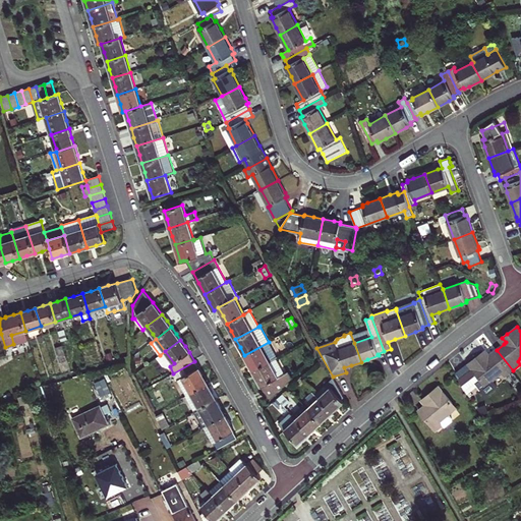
[(277,357),(269,342),(244,355),(248,362),(253,370),(276,358),(277,357)]
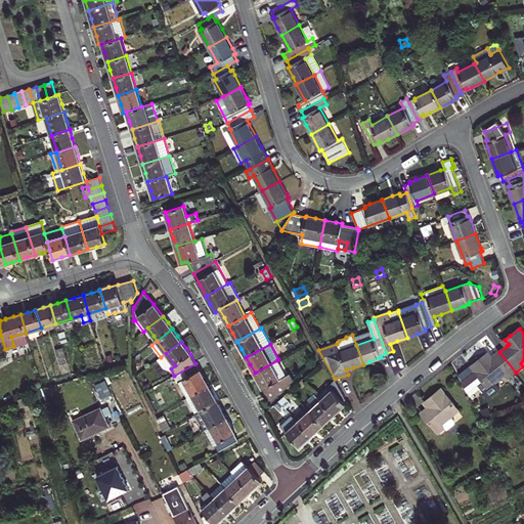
[(60,364),(68,362),(63,348),(55,350),(60,364)]
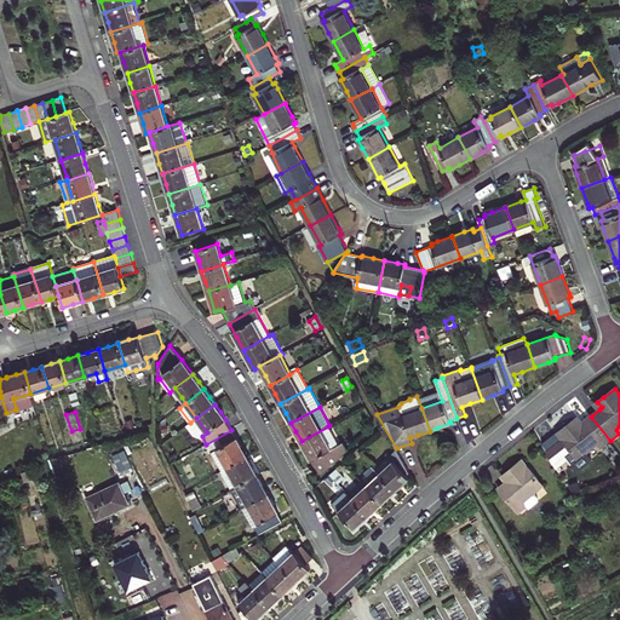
[(610,441),(591,417),(583,423),(580,425),(575,419),(564,428),(543,445),(556,469),(568,459),(578,471),(592,460),(586,453),(598,445),(602,448),(610,441)]
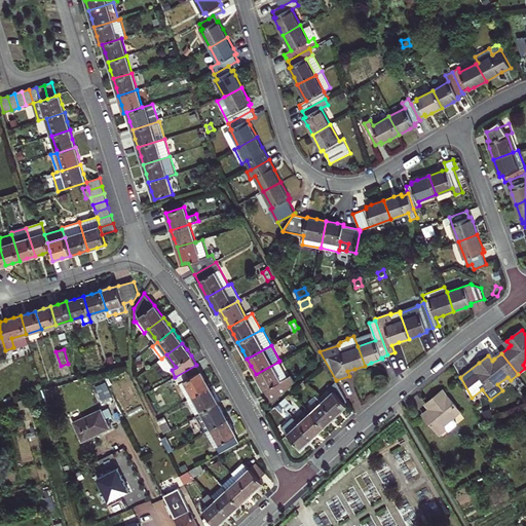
[(287,377),(278,362),(256,374),(263,388),(271,404),(295,381),(292,375),(287,377)]
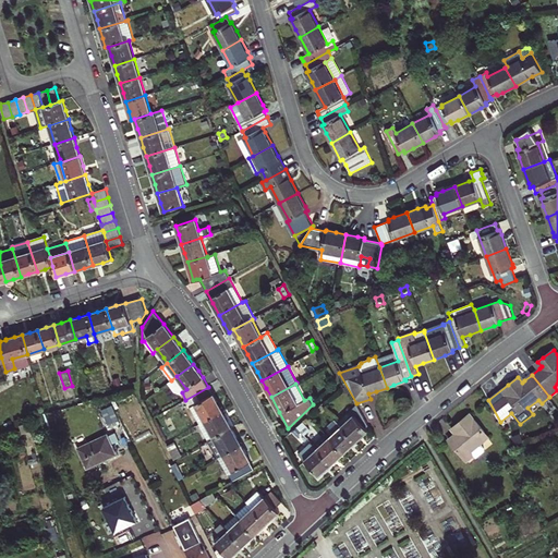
[(185,400),(199,424),(222,411),(218,402),(213,395),(208,387),(185,400)]
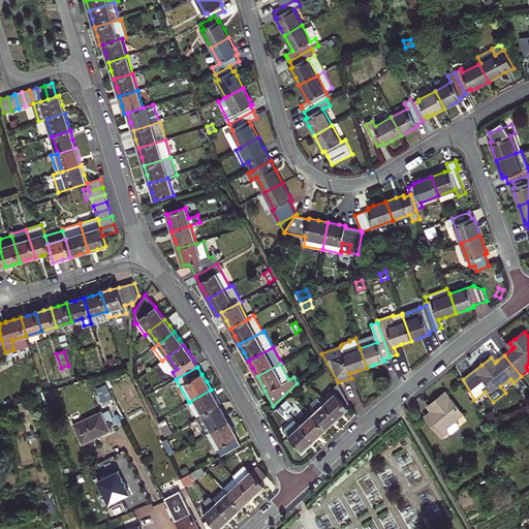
[(105,384),(96,389),(102,403),(112,399),(105,384)]
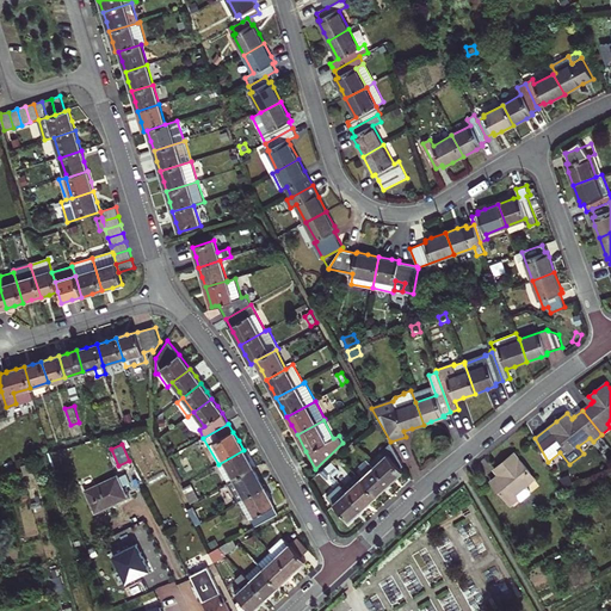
[(374,467),(389,483),(396,477),(403,471),(401,468),(403,466),(392,444),(370,463),(374,467)]
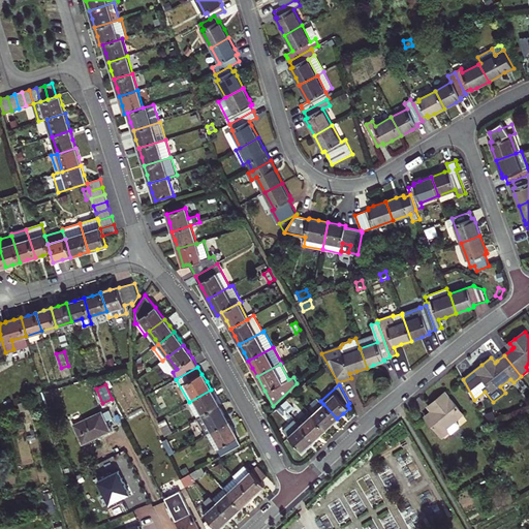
[(204,415),(220,405),(216,398),(211,390),(189,402),(198,417),(204,415)]
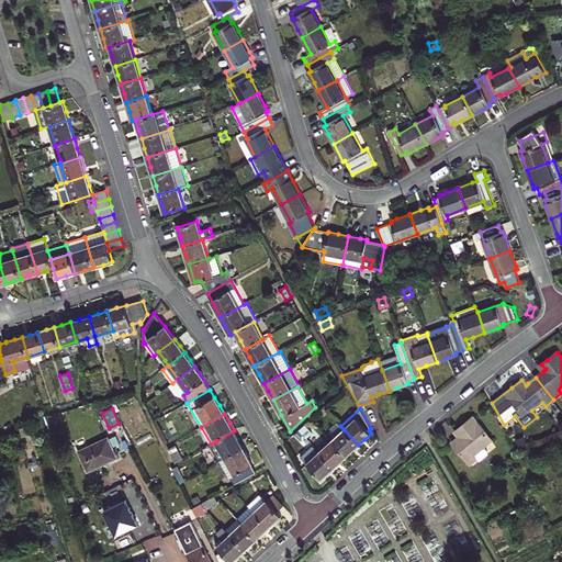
[(460,436),(452,442),(471,464),(479,459),(481,461),(489,454),(489,451),(485,447),(493,440),(474,416),(462,426),(459,429),(462,434),(460,436)]
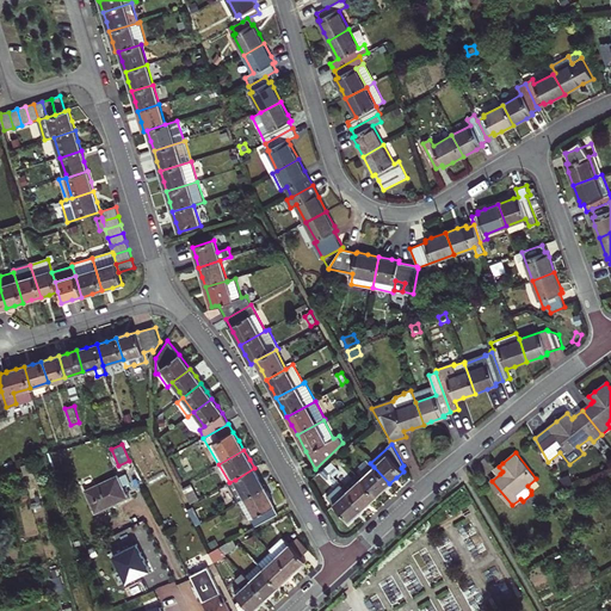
[(358,476),(360,480),(374,467),(370,463),(368,461),(356,474),(358,476)]
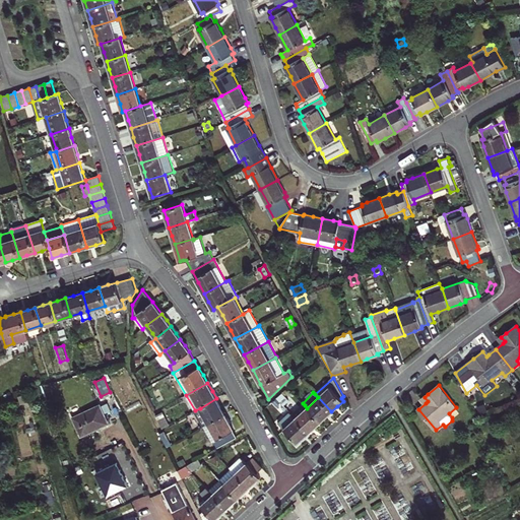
[(282,393),(277,398),(284,405),(289,401),(282,393)]
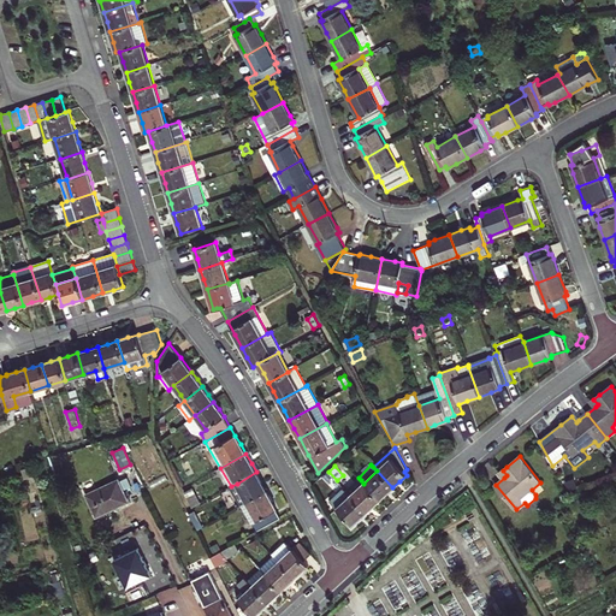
[(386,493),(392,487),(377,471),(363,484),(379,499),(386,493)]
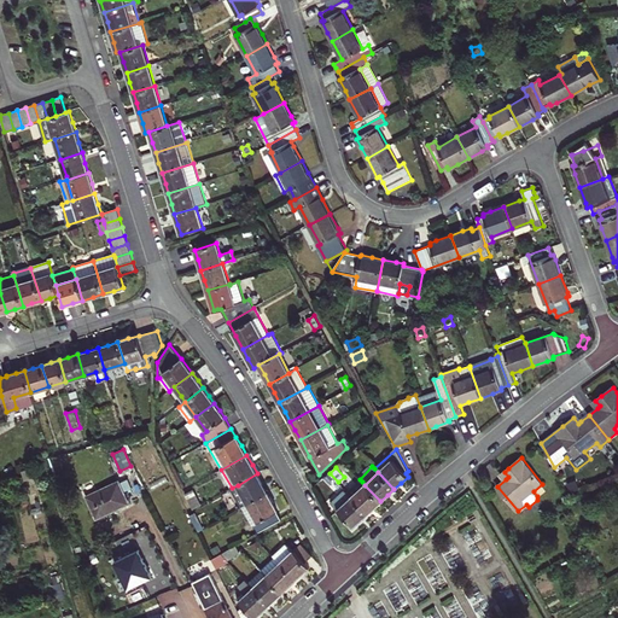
[(248,503),(268,493),(262,483),(257,473),(238,485),(248,503)]
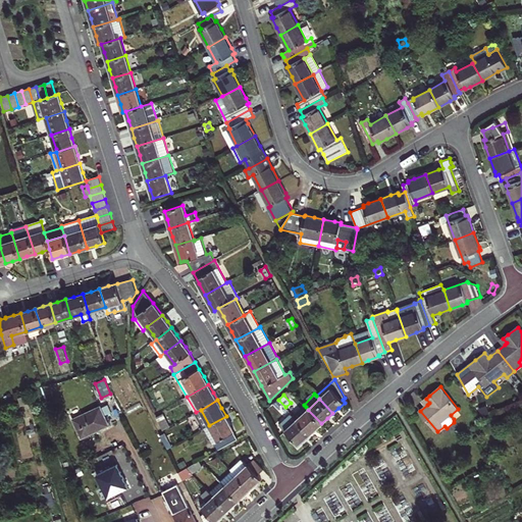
[(280,409),(283,406),(277,400),(274,403),(280,409)]
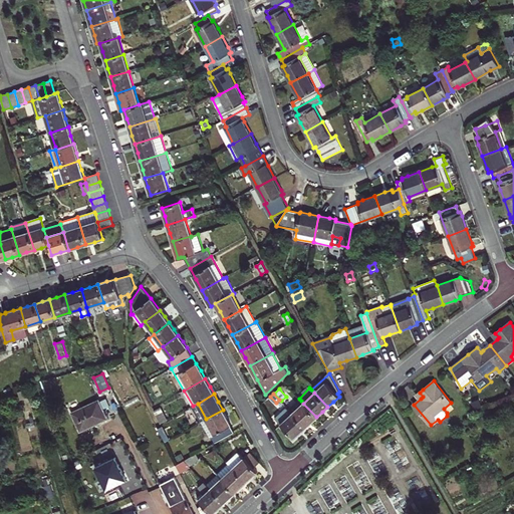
[(479,400),(472,402),(475,409),(482,407),(479,400)]
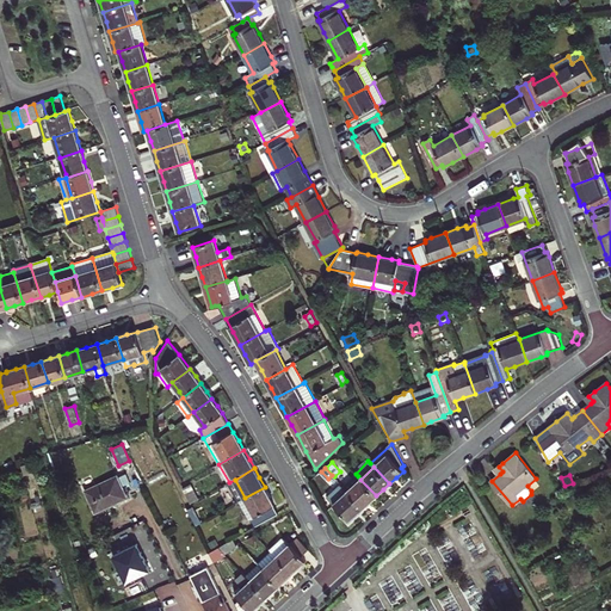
[(96,512),(127,498),(117,476),(86,491),(96,512)]
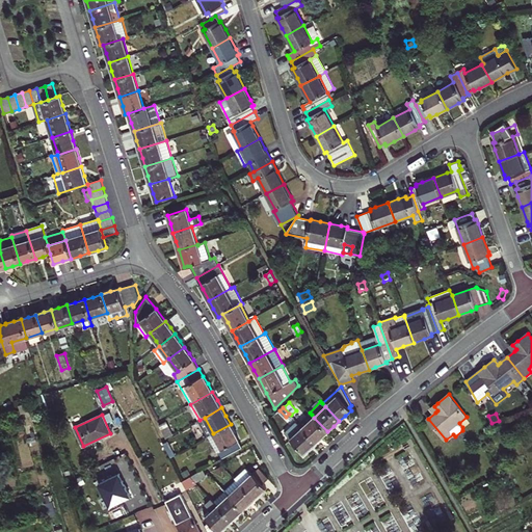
[(321,437),(327,431),(314,418),(312,415),(300,426),(316,443),(321,437)]
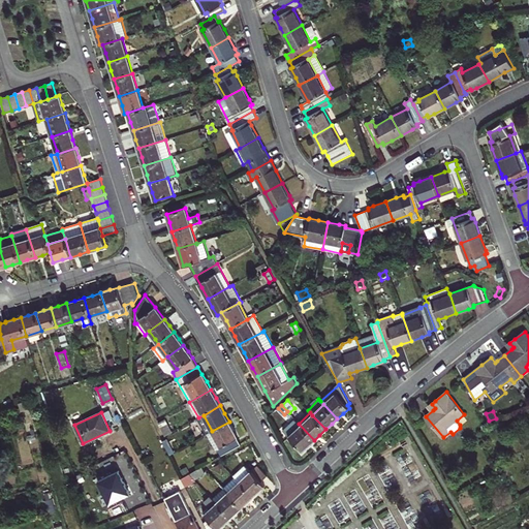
[(165,436),(172,432),(165,419),(158,423),(165,436)]
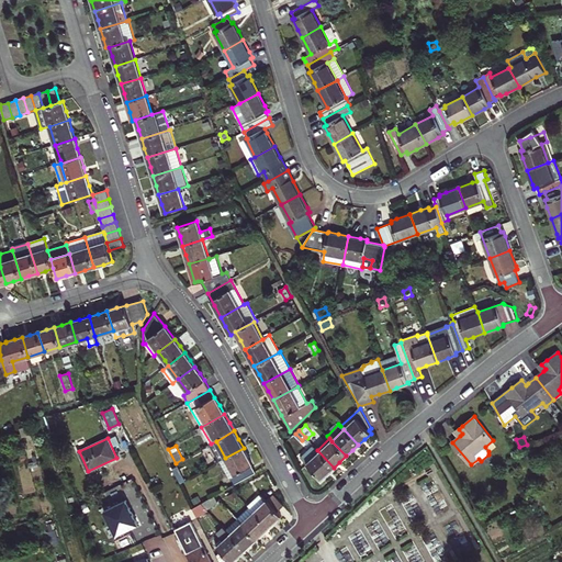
[(317,450),(313,446),(301,457),(321,479),(327,473),(334,468),(317,450)]
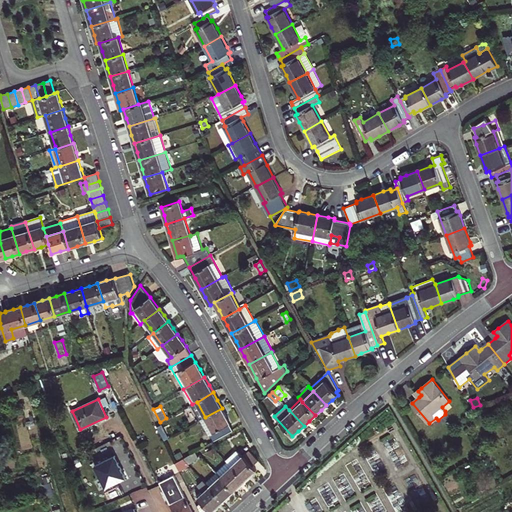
[(228,419),(222,408),(205,417),(200,419),(209,435),(211,434),(215,441),(234,430),(228,419)]
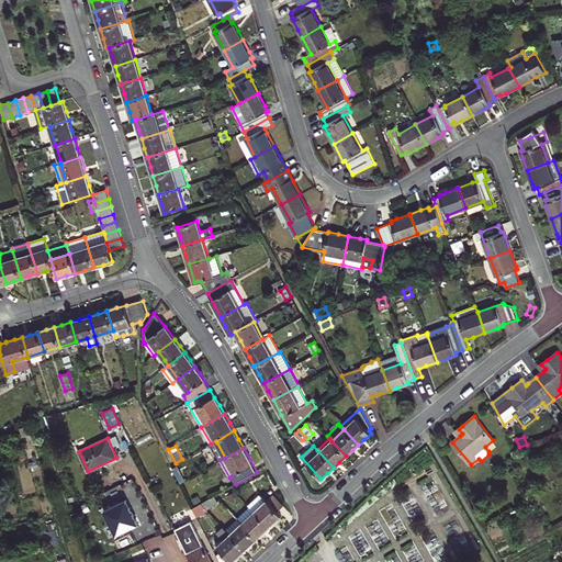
[(250,507),(269,527),(278,519),(281,516),(278,512),(284,505),(273,494),(266,501),(260,494),(248,505),(250,507)]
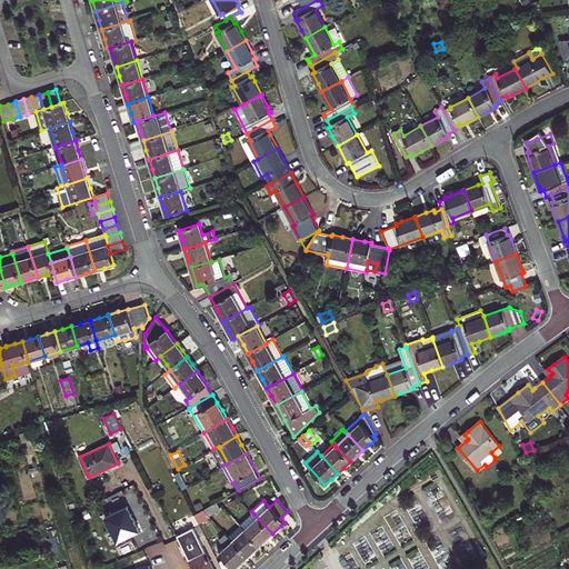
[(220,508),(217,502),(205,509),(209,515),(220,508)]
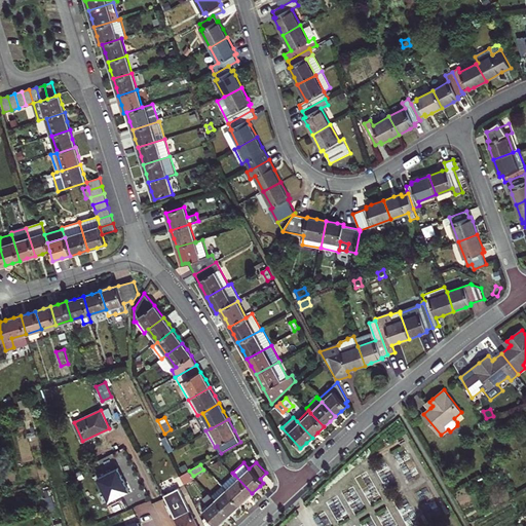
[(118,468),(98,479),(109,501),(129,491),(118,468)]
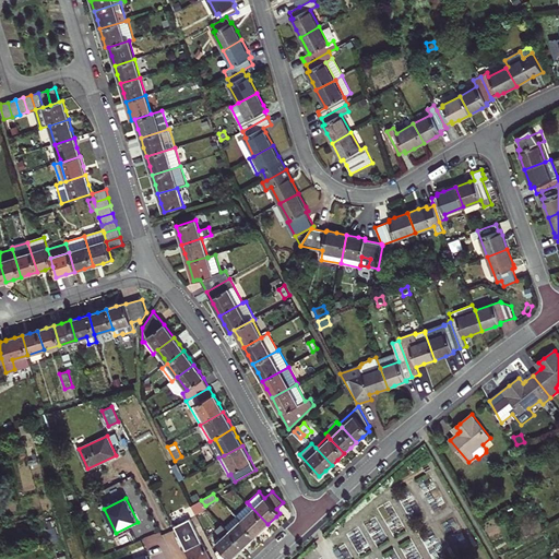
[(195,513),(206,508),(205,506),(201,500),(191,506),(195,513)]
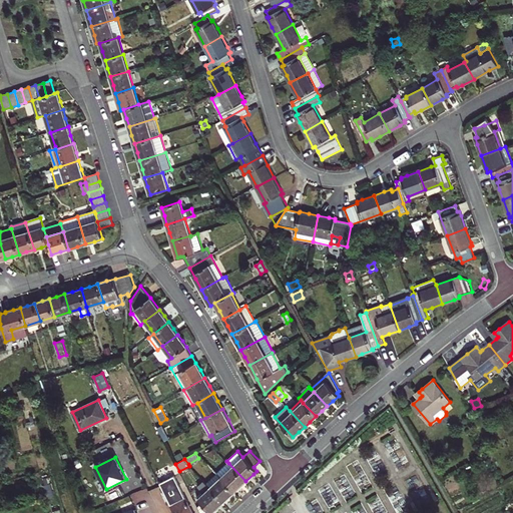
[(239,486),(245,481),(228,463),(217,473),(233,491),(239,486)]
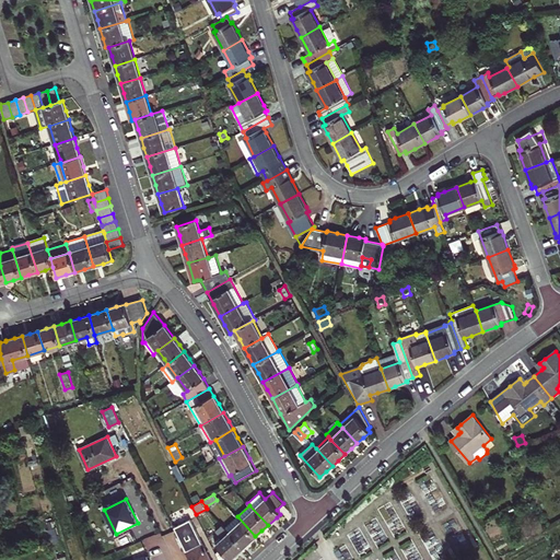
[(251,541),(255,536),(237,516),(225,527),(243,547),(251,541)]
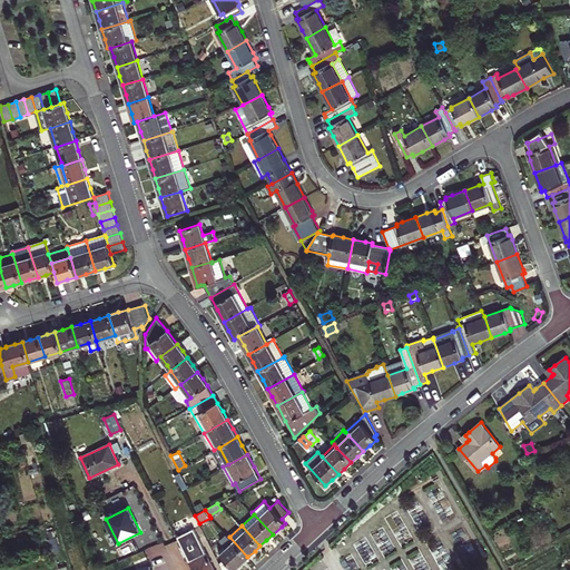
[(247,557),(229,537),(226,534),(220,540),(225,546),(218,551),(225,558),(219,563),(223,569),(233,569),(239,564),(247,557)]
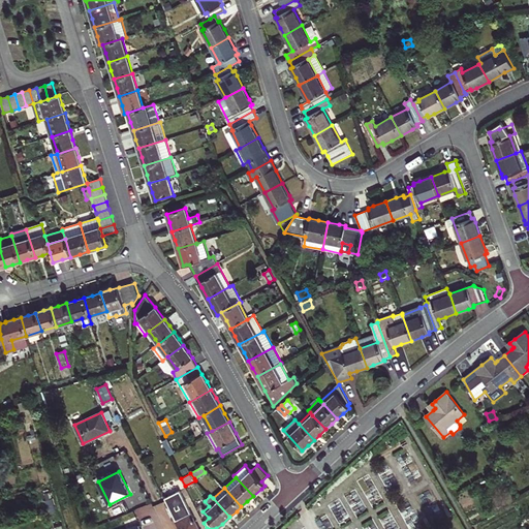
[(170,512),(179,528),(198,528),(186,504),(170,512)]
